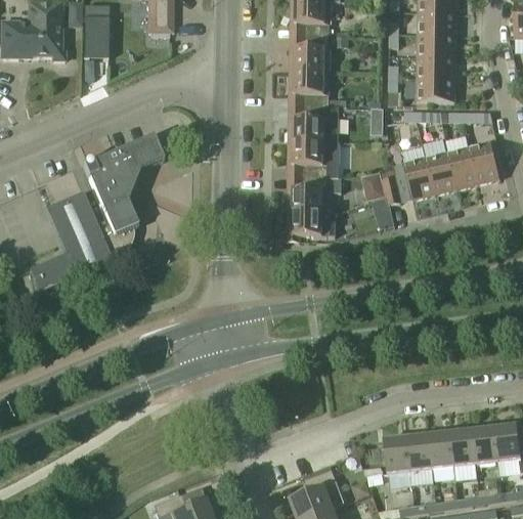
[(147,0),(147,32),(173,32),(173,0),(147,0)]
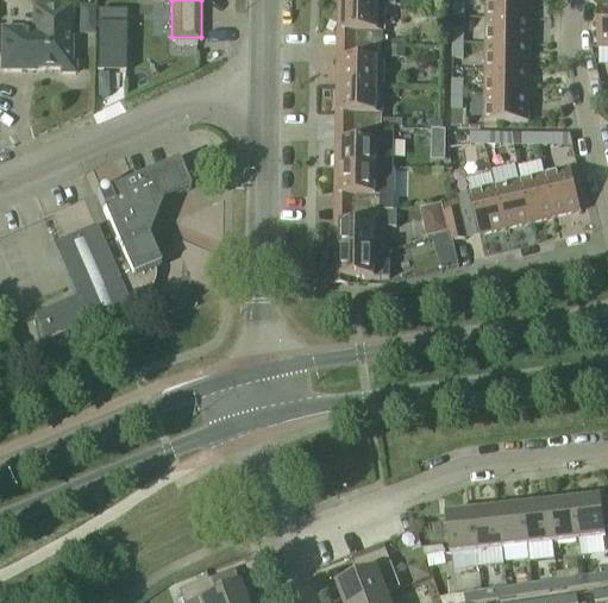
[(452,14),(463,14),(463,0),(453,0),(452,14)]
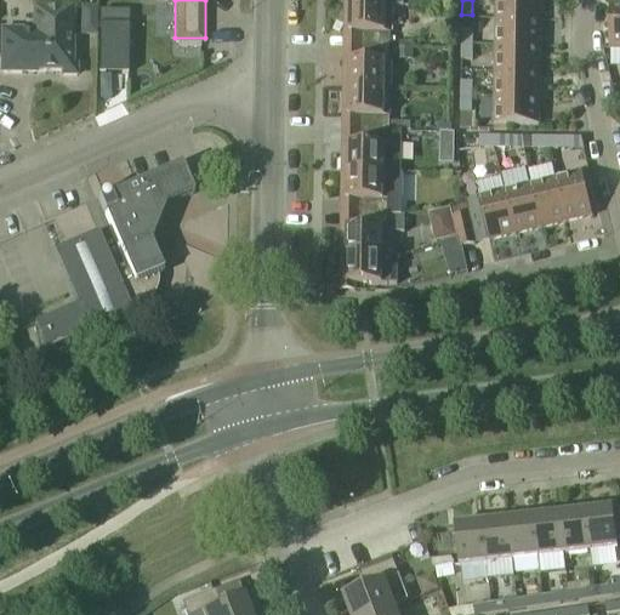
[(495,0),(495,15),(540,16),(540,0),(495,0)]
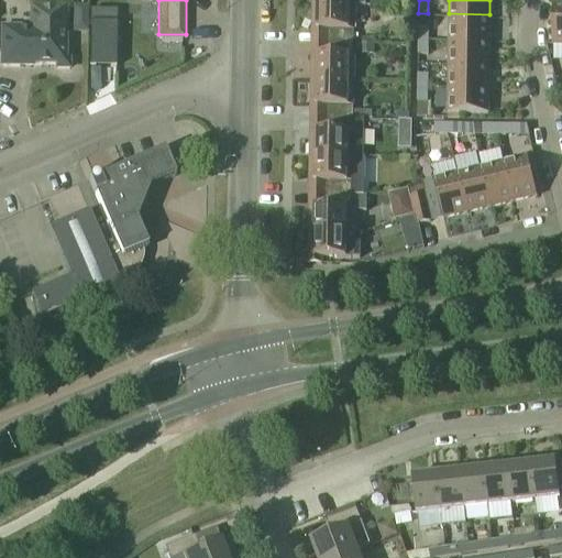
[(552,41),(561,41),(561,0),(552,1),(552,41)]
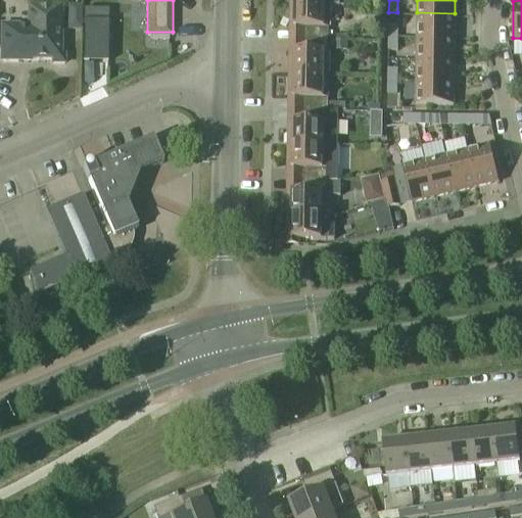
[(329,1),(290,1),(289,22),(302,24),(302,36),(328,37),(328,25),(329,25),(329,1)]
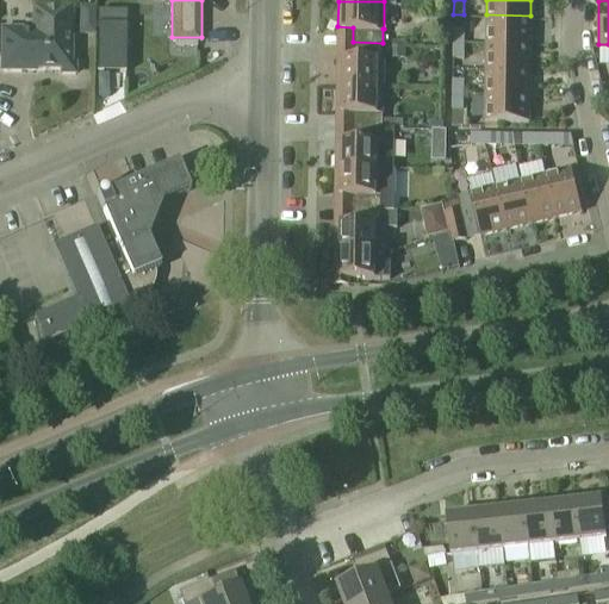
[(486,41),(530,42),(530,16),(486,14),(486,41)]
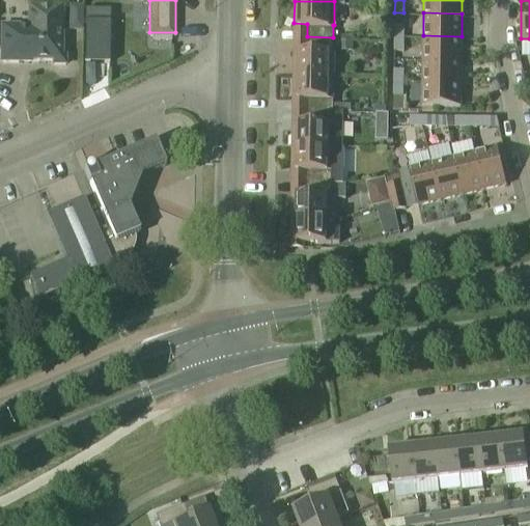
[(108,60),(109,19),(84,19),(83,60),(108,60)]
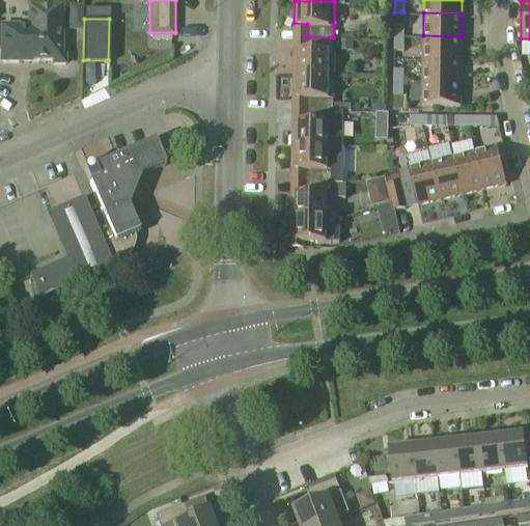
[(0,22),(0,58),(18,59),(18,57),(52,57),(52,61),(64,61),(64,53),(61,53),(61,24),(18,24),(18,22),(0,22)]
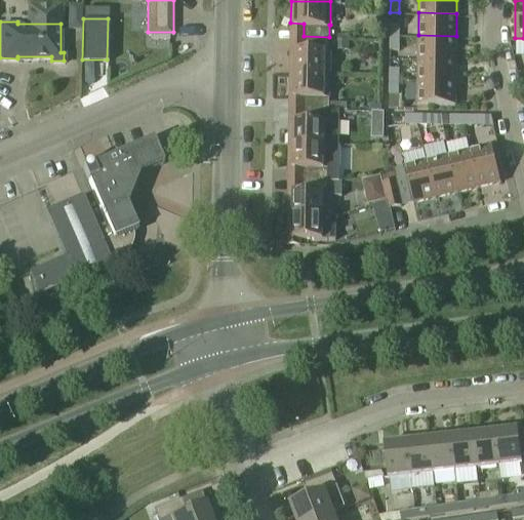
[(390,34),(399,35),(399,22),(390,22),(390,34)]
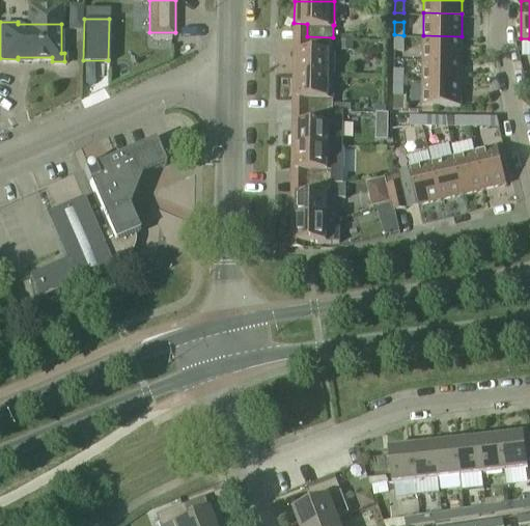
[(394,34),(394,48),(403,48),(403,35),(394,34)]
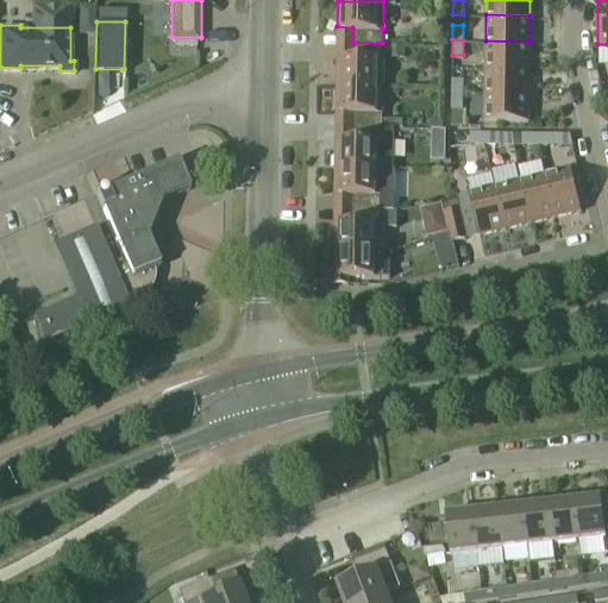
[(484,67),(528,67),(530,42),(486,41),(484,67)]
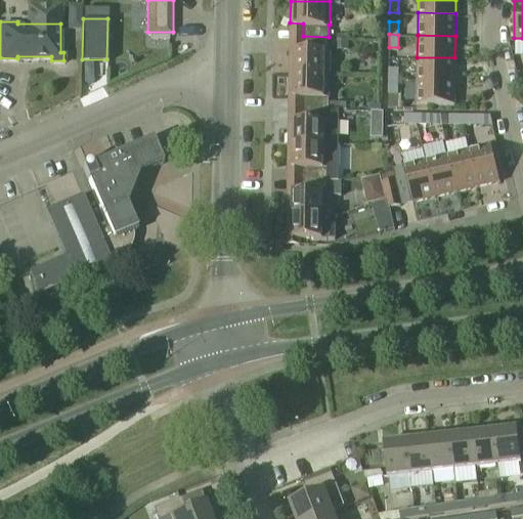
[(329,37),(303,36),(303,47),(290,47),(290,72),(329,72),(329,49),(329,37)]
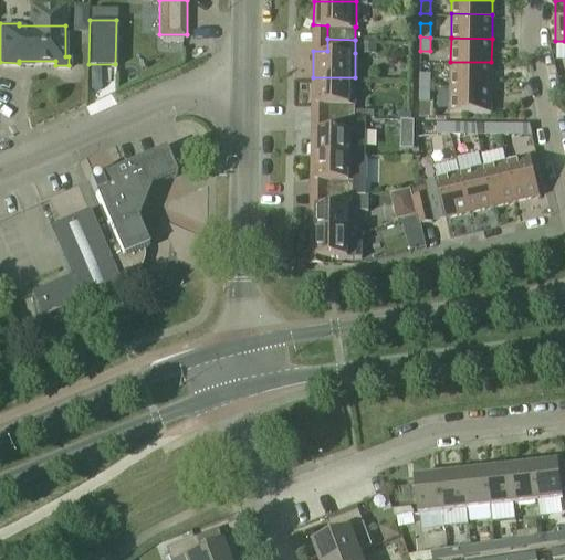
[(491,86),(491,62),(450,62),(450,85),(491,86)]
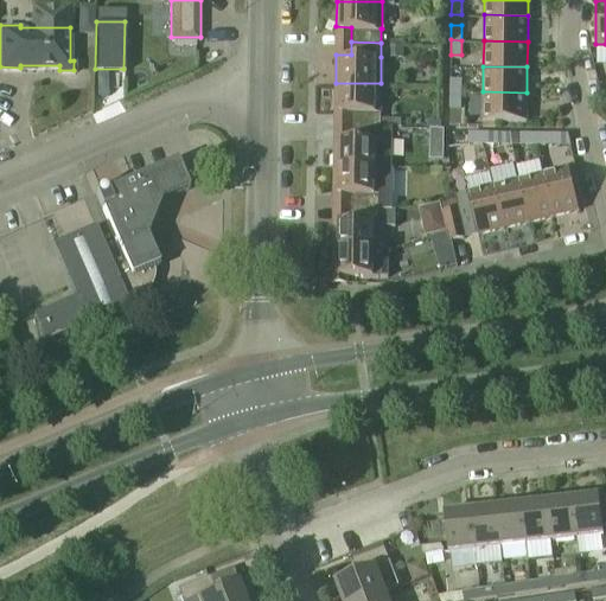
[(450,91),(460,91),(460,76),(450,76),(450,91)]
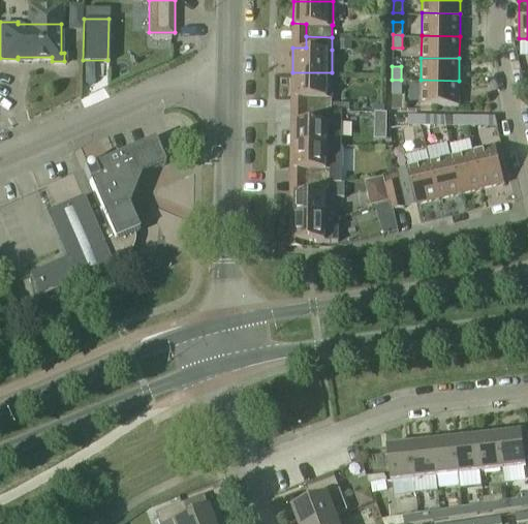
[(332,72),(292,72),(291,94),(305,95),(305,108),(331,109),(331,108),(342,108),(342,100),(331,99),(331,96),(332,96),(332,72)]
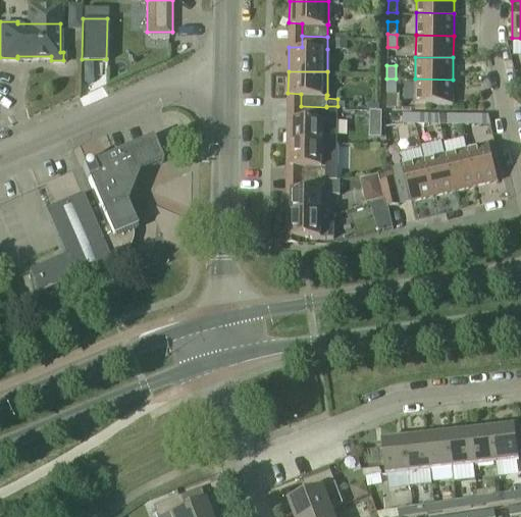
[(396,91),(396,79),(386,79),(386,91),(396,91)]
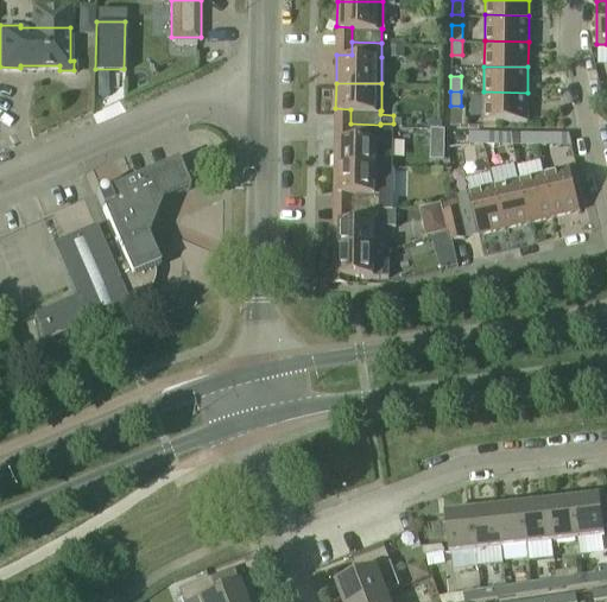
[(528,93),(484,92),(484,124),(495,124),(495,118),(528,119),(528,93)]
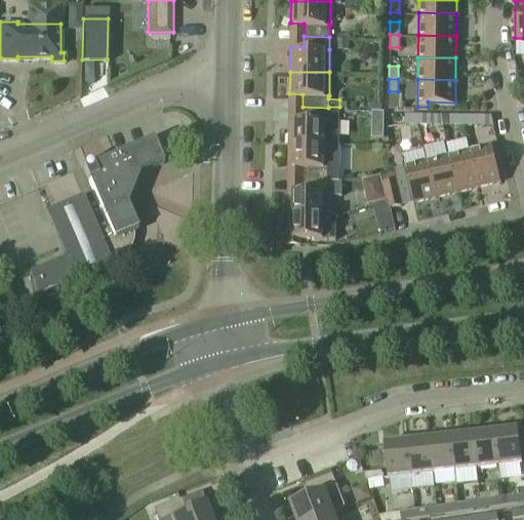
[(339,108),(328,108),(303,107),(303,118),(289,118),(288,143),(328,143),(328,115),(339,115),(339,108)]
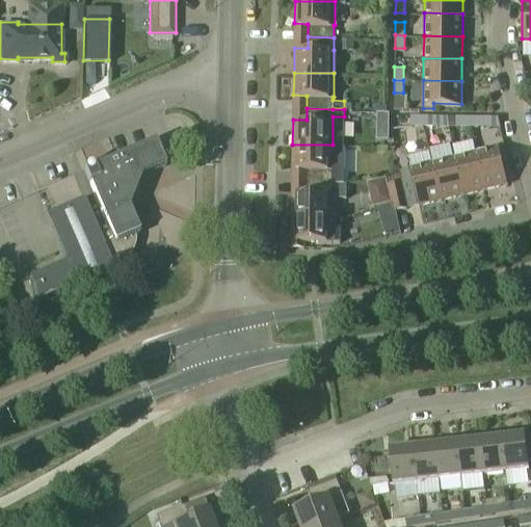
[(376,137),(389,137),(389,110),(376,110),(376,137)]
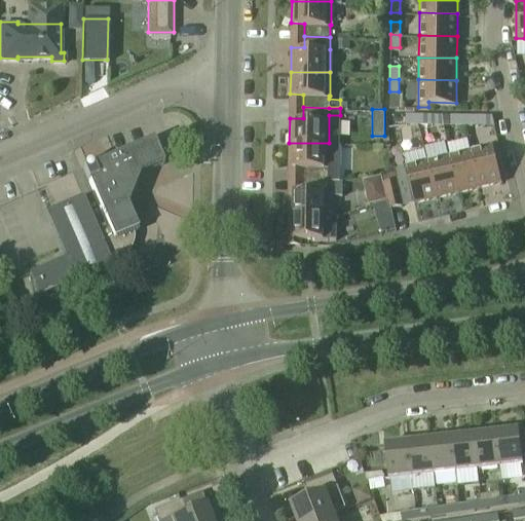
[(418,122),(418,113),(406,113),(406,121),(418,122)]
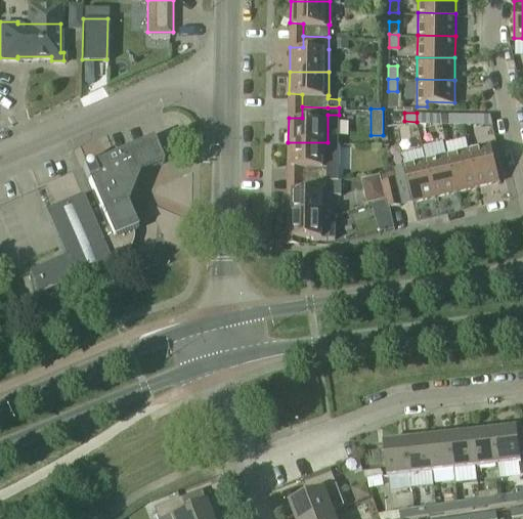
[(430,113),(417,113),(417,122),(430,122),(430,113)]
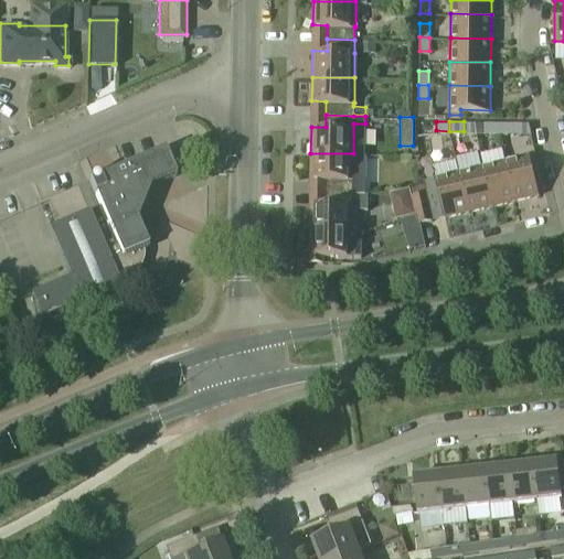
[(499,131),(499,121),(485,121),(485,131),(499,131)]
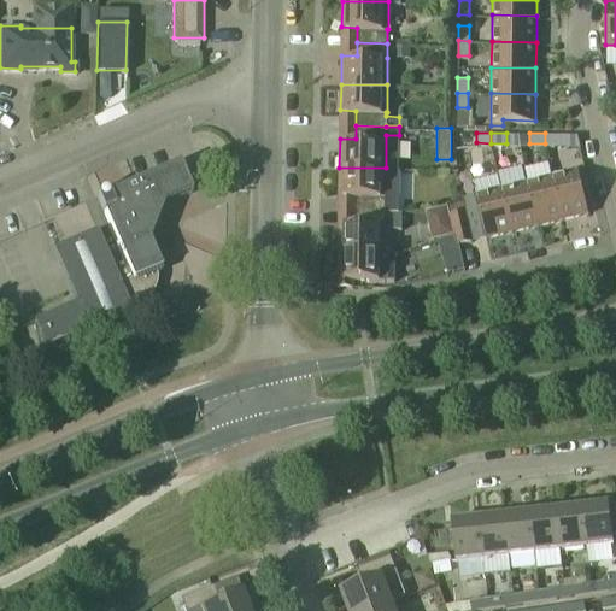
[(559,134),(545,133),(545,144),(559,144),(559,134)]
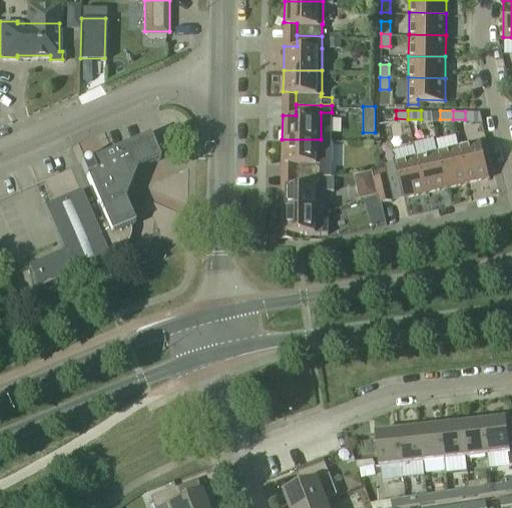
[(44,203),(63,248),(28,264),(38,288),(110,257),(109,255),(115,251),(120,247),(125,243),(128,238),(130,233),(130,228),(130,224),(129,222),(134,220),(124,196),(127,188),(128,188),(129,188),(131,188),(132,187),(133,187),(133,186),(134,185),(134,184),(134,183),(134,182),(134,181),(133,180),(132,179),(131,178),(136,165),(159,156),(149,132),(91,157),(90,156),(88,155),(87,154),(85,154),(83,155),(82,156),(81,158),(81,159),(81,160),(81,162),(91,184),(81,189),(81,188),(44,203)]
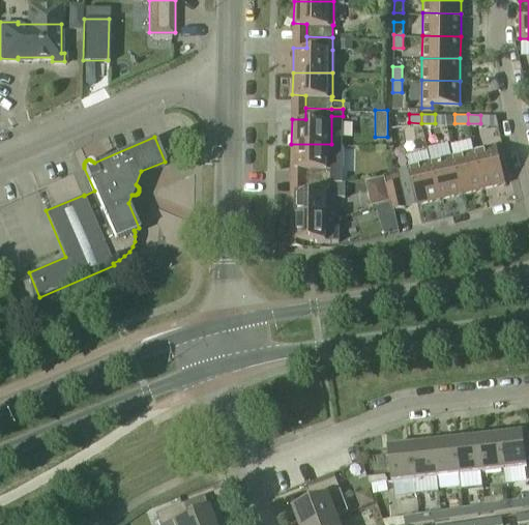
[(331,144),(291,144),(291,167),(304,168),(304,179),(331,180),(331,144)]
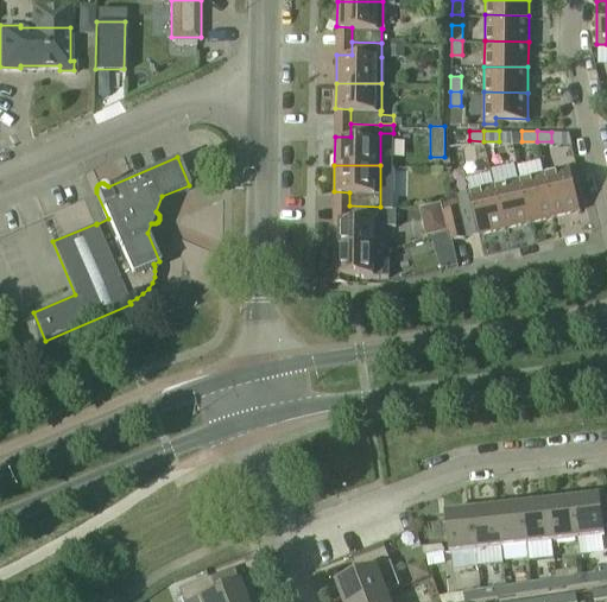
[(554,214),(580,208),(569,165),(544,171),(554,214)]
